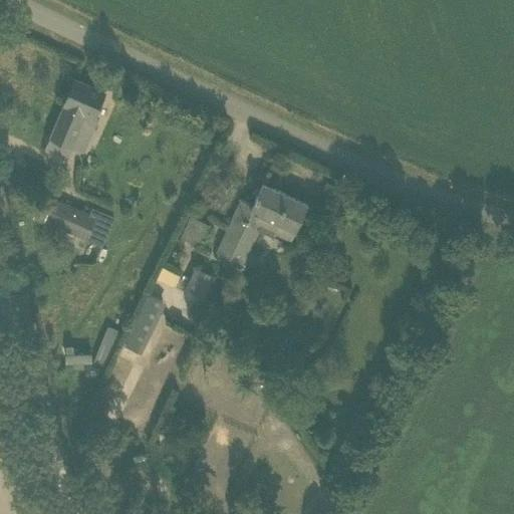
[(93,115),(104,90),(75,77),(43,152),(64,160),(86,112),(93,115)]
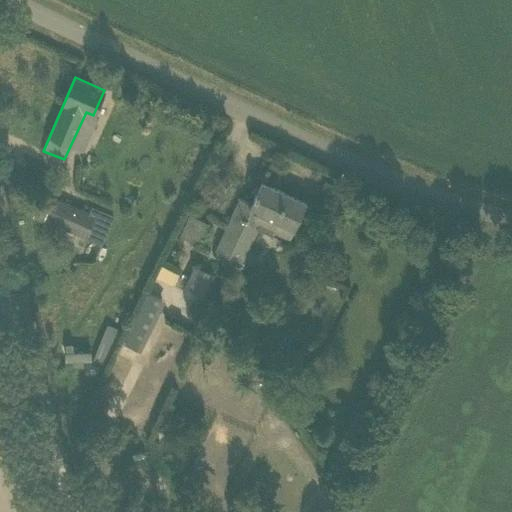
[(241,197),(223,237),(216,251),(242,263),(256,229),(273,237),(274,232),(289,240),(307,203),(262,182),(252,202),(241,197)]
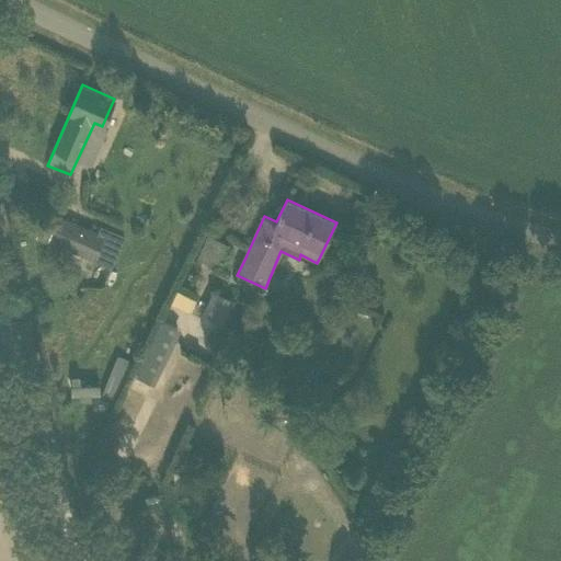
[(55,218),(46,238),(95,260),(94,262),(112,268),(126,236),(101,226),(98,235),(57,216),(55,218)]
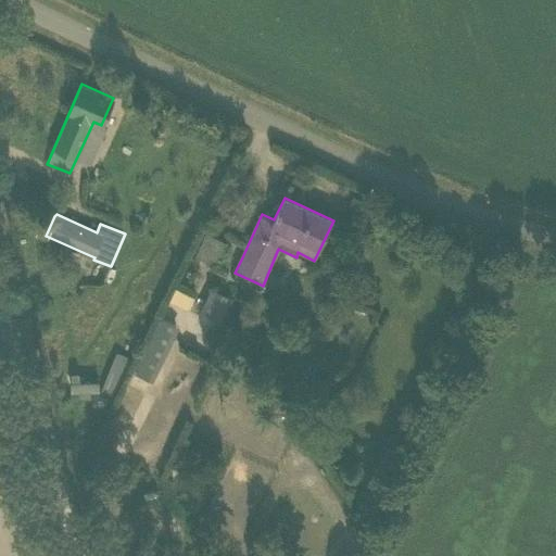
[(217,264),(228,241),(206,231),(196,254),(217,264)]
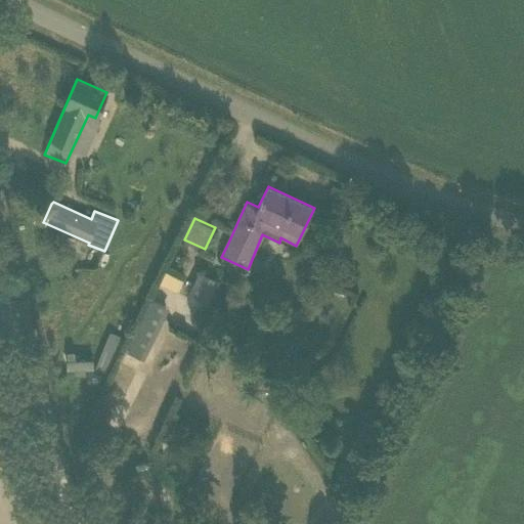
[(198,271),(185,298),(206,307),(218,281),(198,271)]
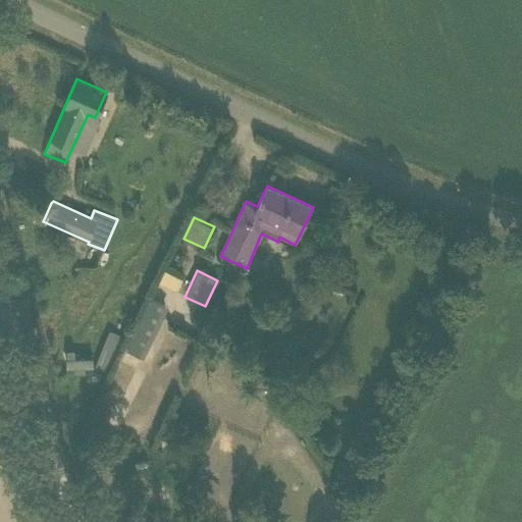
[(155,298),(134,342),(148,349),(169,304),(155,298)]
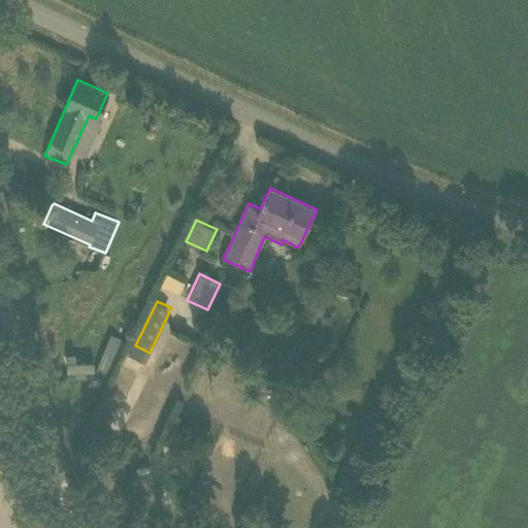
[(92,425),(105,430),(111,415),(99,409),(92,425)]
